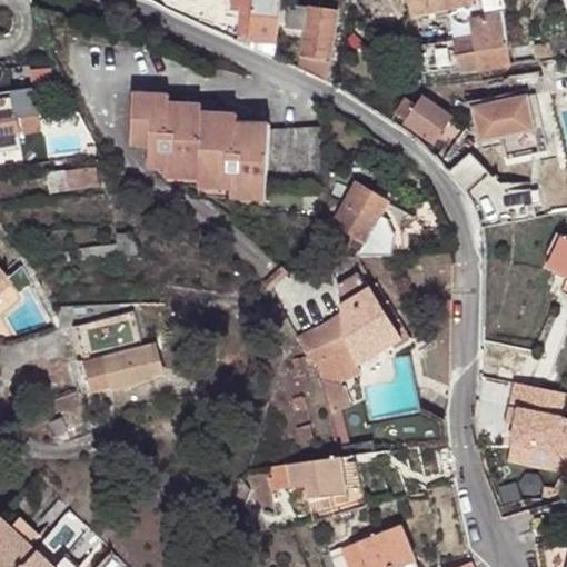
[(277,45),(281,0),(230,0),(230,7),(251,9),(248,42),(277,45)]
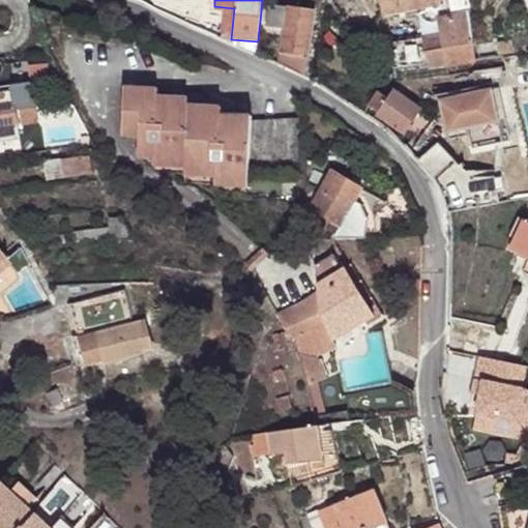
[(378,0),(382,16),(416,8),(417,13),(435,9),(440,33),(422,36),(374,45),(368,35),(362,36),(383,69),(427,63),(428,66),(474,59),(466,0),(378,0)]
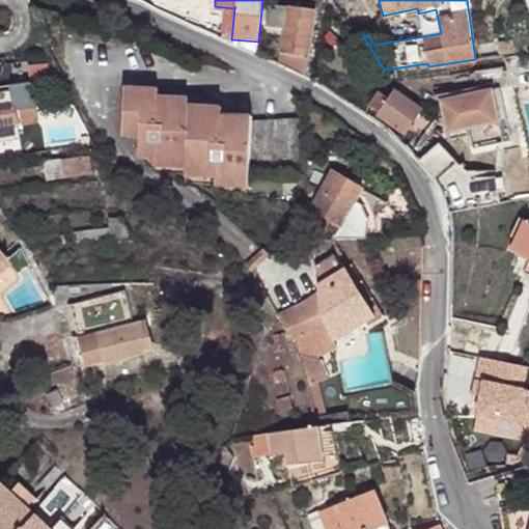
[(267,22),(285,25),(288,4),(270,1),(267,22)]
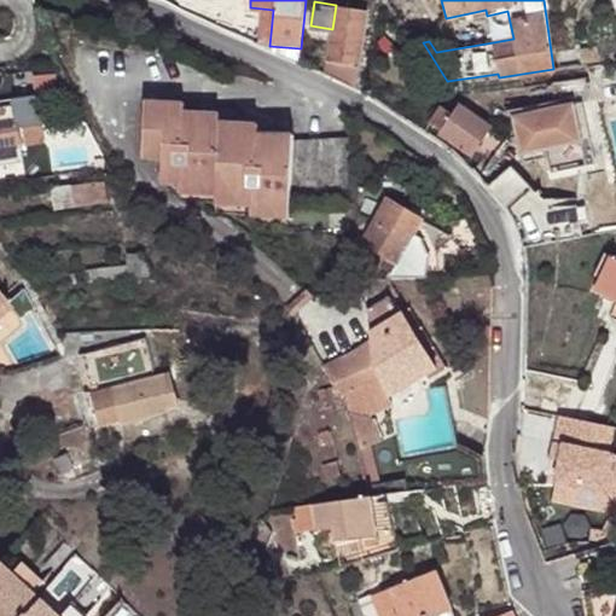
[(332,29),(326,74),(338,80),(354,87),(366,10),(336,5),(332,29)]
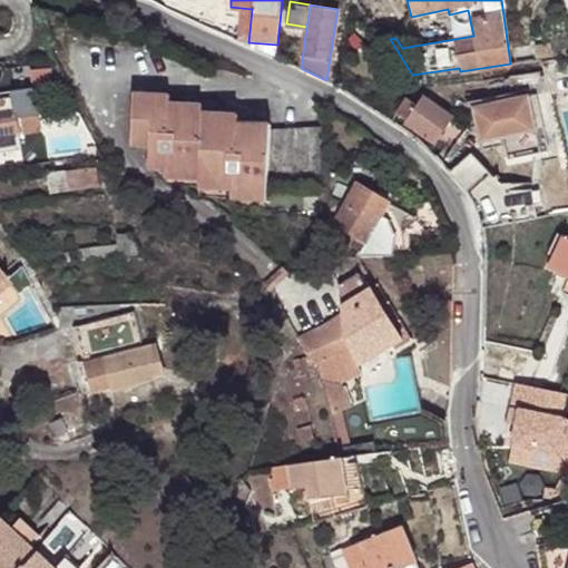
[(468,10),(449,15),(454,39),(473,36),(468,10)]
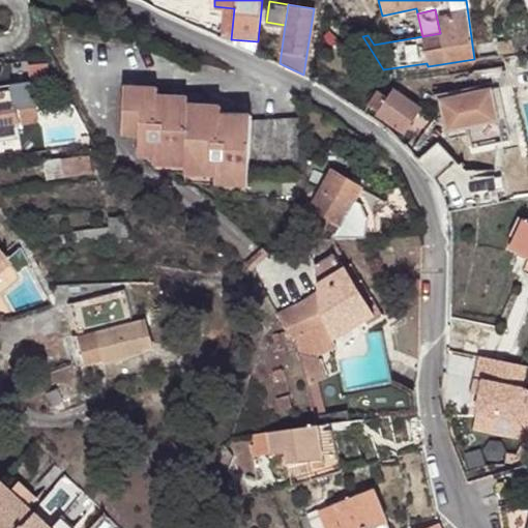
[(327,31),(321,36),(344,60),(350,55),(327,31)]
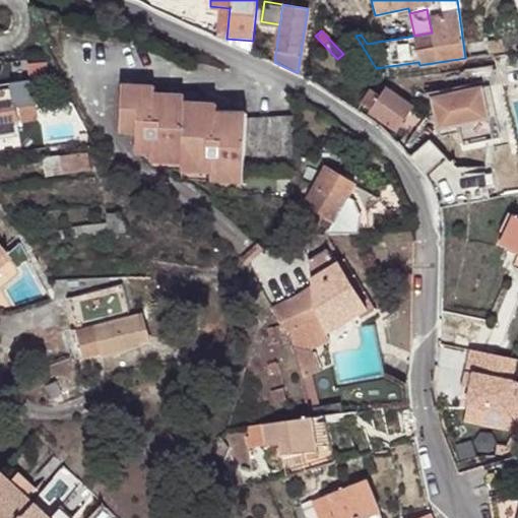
[(489,55),(496,54),(503,53),(501,38),(487,40),(489,55)]
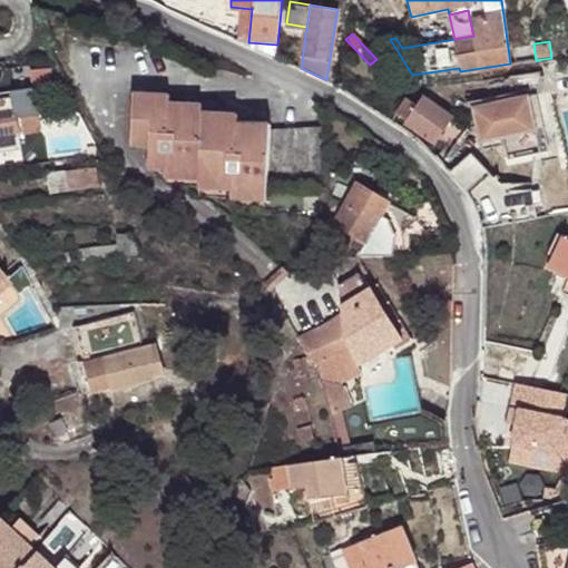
[(64,72),(51,74),(54,90),(66,88),(64,72)]
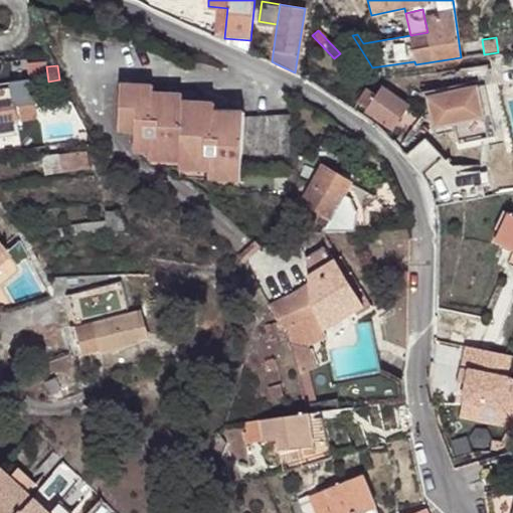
[(421,91),(430,126),(481,114),(473,79),(421,91)]
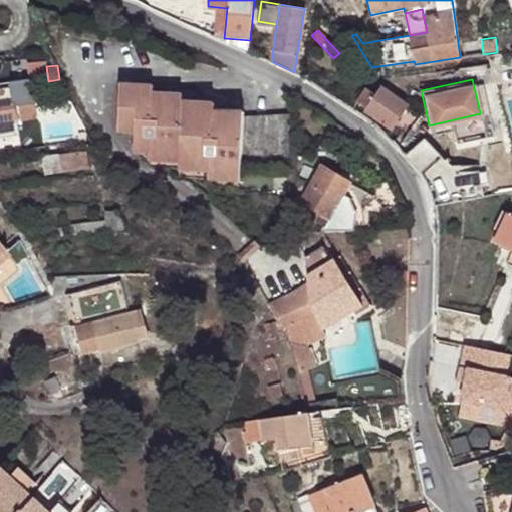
[(178,161),(180,100),(181,93),(163,92),(163,100),(152,100),(152,91),(152,83),(119,82),(117,130),(133,130),(133,151),(148,151),(149,159),(163,160),(164,152),(178,153),(178,161)]
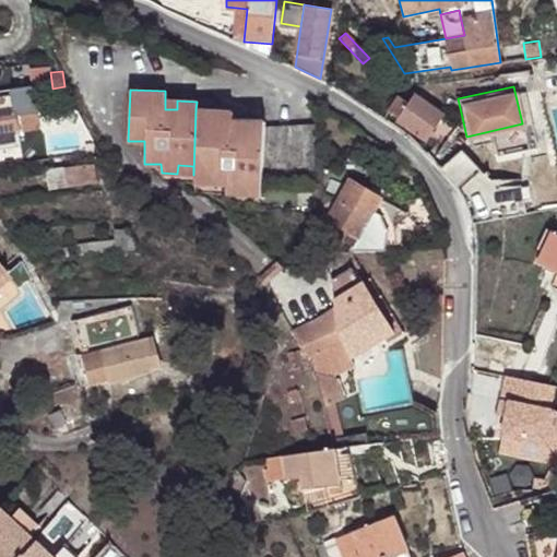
[(36,91),(0,95),(0,145),(19,143),(15,115),(38,111),(36,91)]
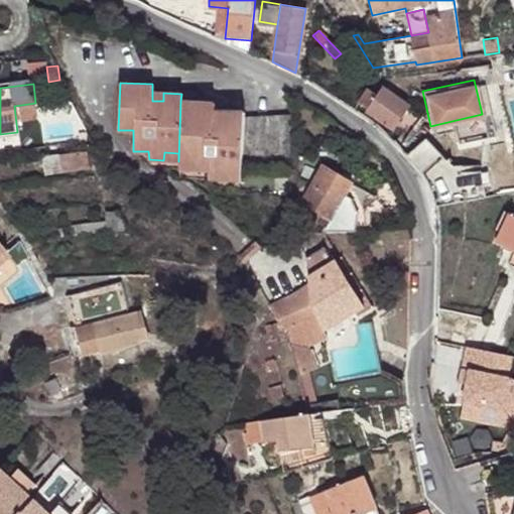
[(370,89),(360,103),(368,109),(368,111),(393,129),(408,108),(383,90),(381,91),(377,88),(374,92),(370,89)]
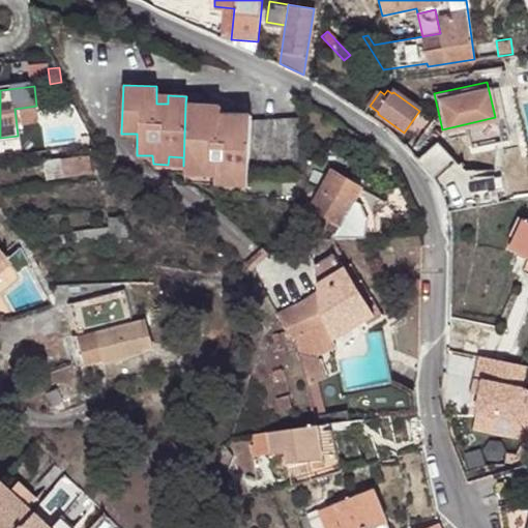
[(168,104),(168,95),(156,94),(156,104),(168,104)]
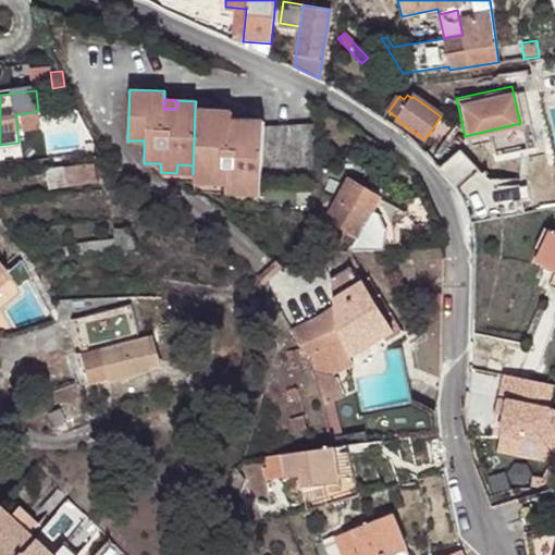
[(231,111),(195,109),(193,174),(210,174),(209,183),(224,184),(224,193),(241,194),(242,185),(259,186),(259,183),(262,127),(262,121),(231,119),(231,111)]
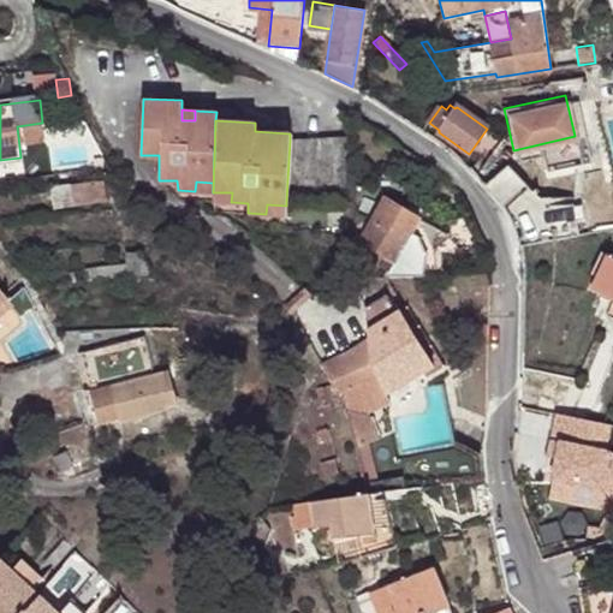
[(286,202),(353,201),(349,137),(290,141),(286,202)]
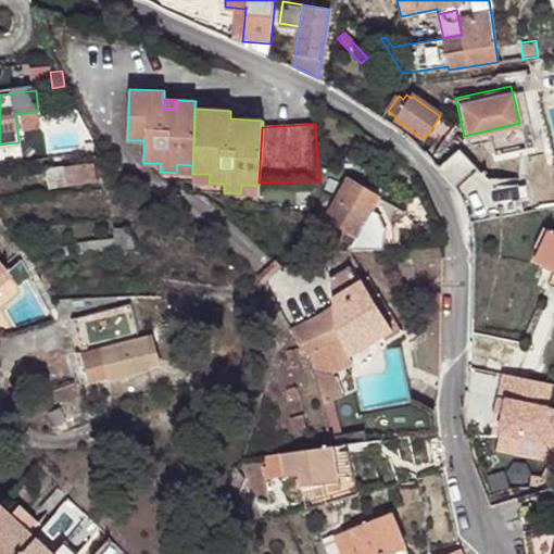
[(92,164),(47,170),(49,185),(93,180),(92,164)]
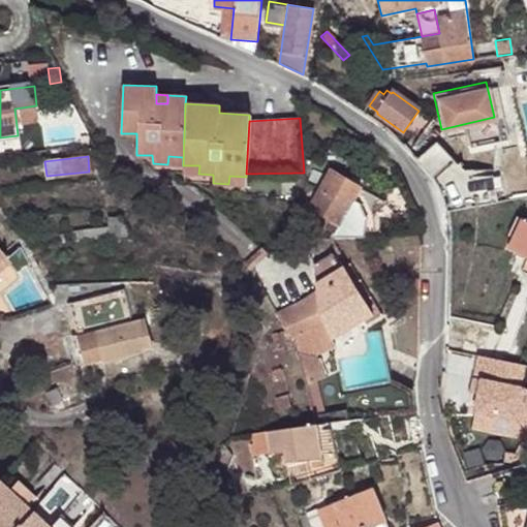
[(167,164),(183,165),(183,157),(168,156),(167,164)]
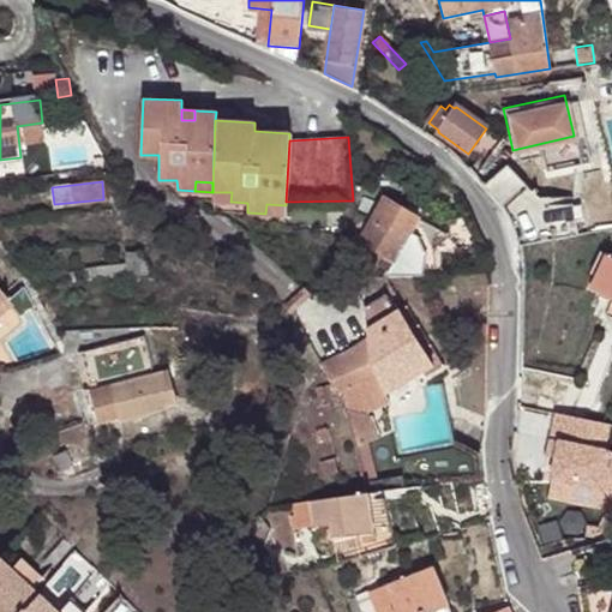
[(213,202),(231,202),(232,192),(213,192),(213,202)]
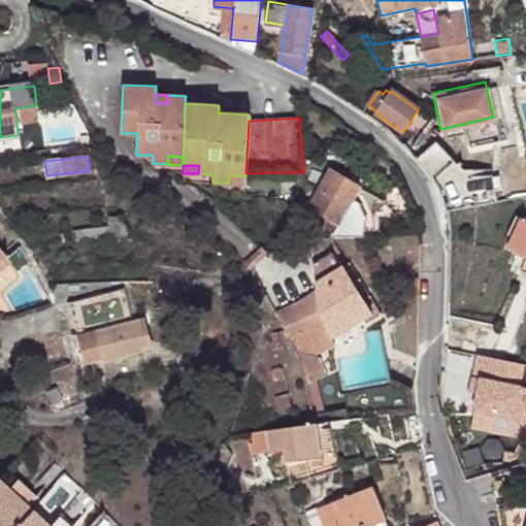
[(358,186),(330,169),(309,205),(314,208),(309,217),(333,231),(358,186)]
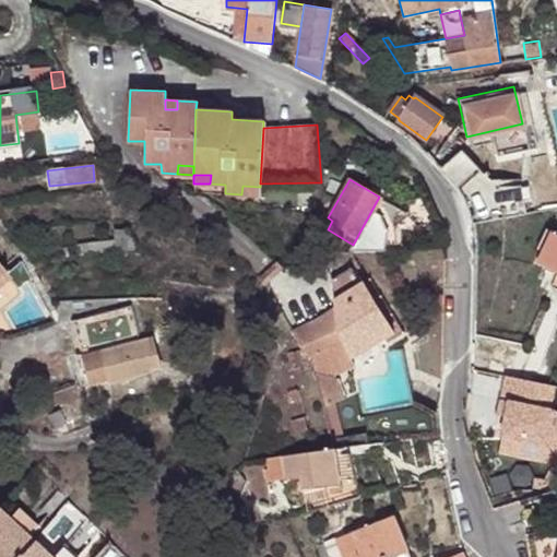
[(243,186),(241,194),(260,194),(260,187),(243,186)]
